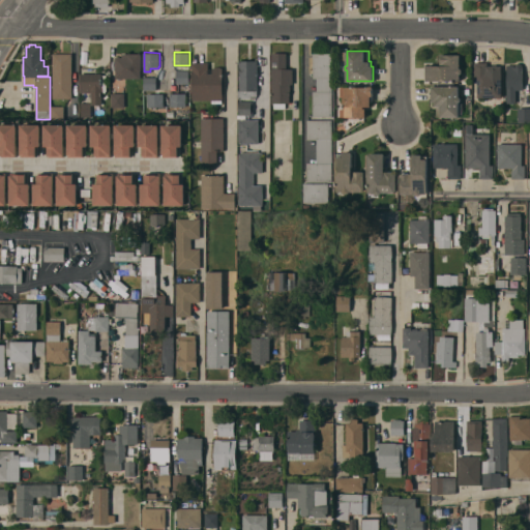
[(53,53),(72,53),(72,98),(53,98),(53,53)]
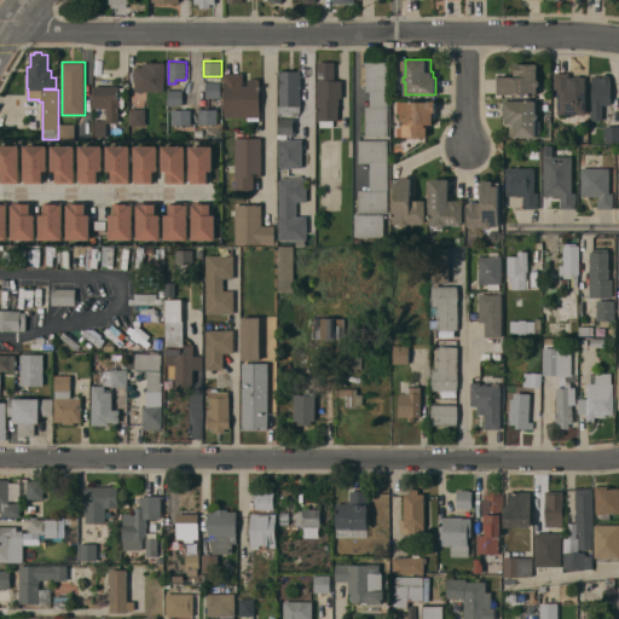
[(136,91),(136,67),(143,67),(143,62),(165,62),(165,91),(136,91)]
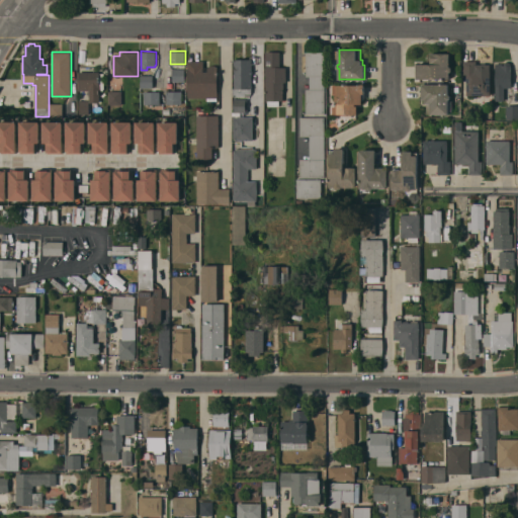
[(266,52),(280,52),(280,67),(286,67),(286,82),(283,82),(283,95),(283,100),(279,100),(279,105),(268,105),(268,100),(266,100),(266,52)]
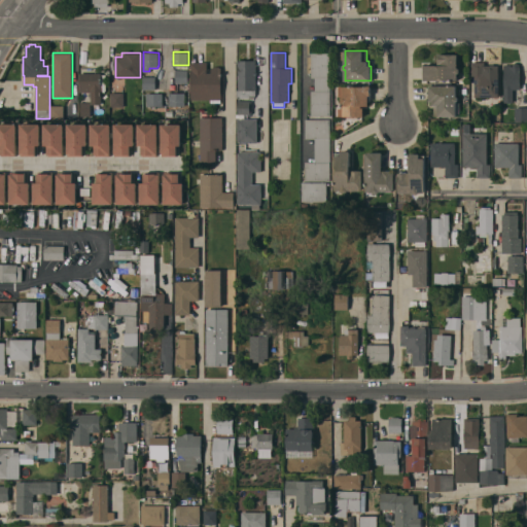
[(312,115),(311,91),(315,91),(315,77),(312,77),(312,53),(330,53),(330,115),(312,115)]
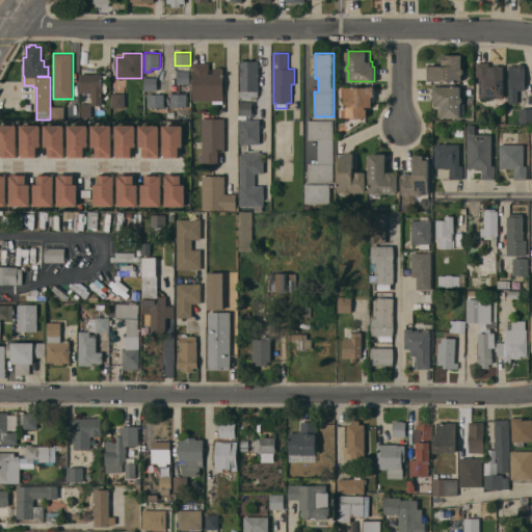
[(462,80),(428,80),(428,65),(444,65),(444,63),(443,63),(443,54),(445,54),(462,54),(462,68),(464,69),(464,73),(462,74),(462,80)]
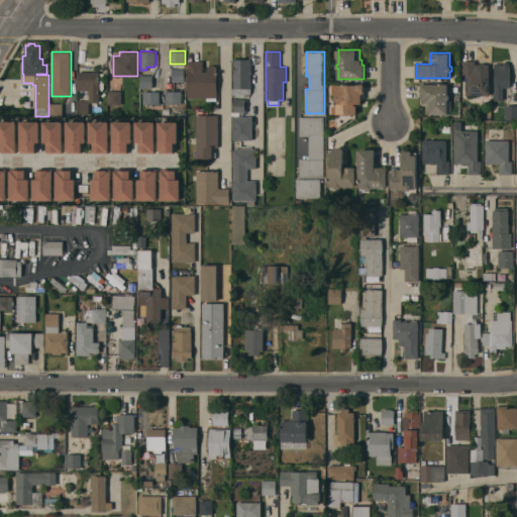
[(251,88),(250,88),(250,93),(245,93),(245,95),(232,95),(232,88),(234,88),(234,59),(251,59),(251,88)]
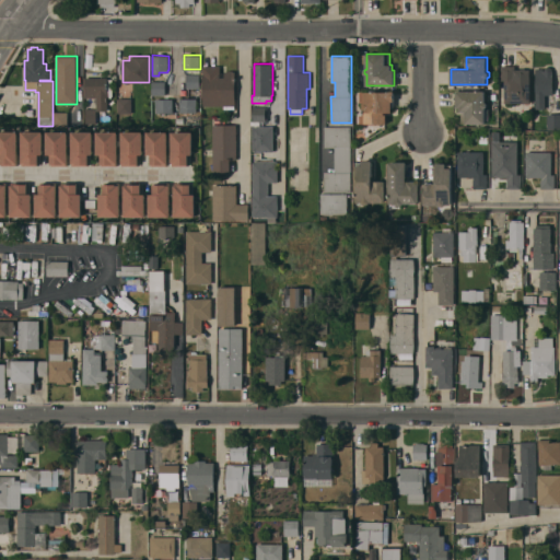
[(203,105),(203,66),(220,66),(220,77),(224,77),(224,71),(228,71),(228,70),(233,70),(233,71),(235,71),(235,105),(203,105)]
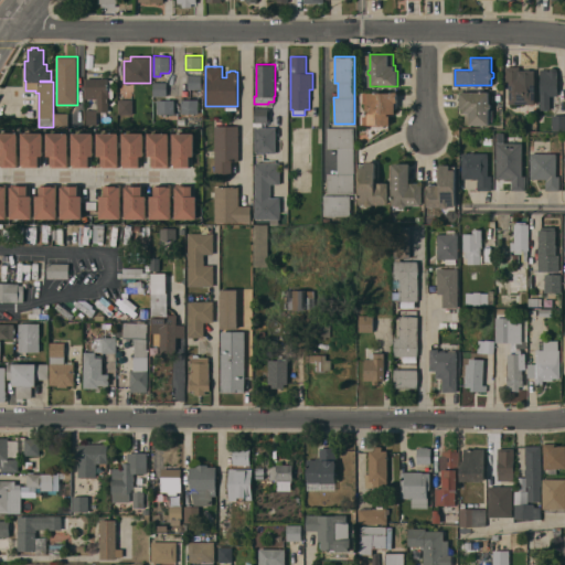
[(535,104),(509,103),(510,81),(505,81),(505,66),(520,66),(520,75),(519,75),(519,77),(535,77),(535,104)]
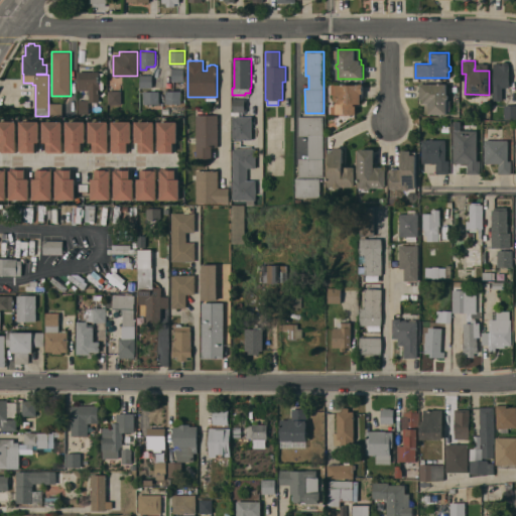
[(494,62),(501,62),(501,65),(502,65),(502,62),(504,61),(505,60),(507,61),(508,62),(510,65),(510,87),(503,87),(503,100),(494,100),(494,62)]
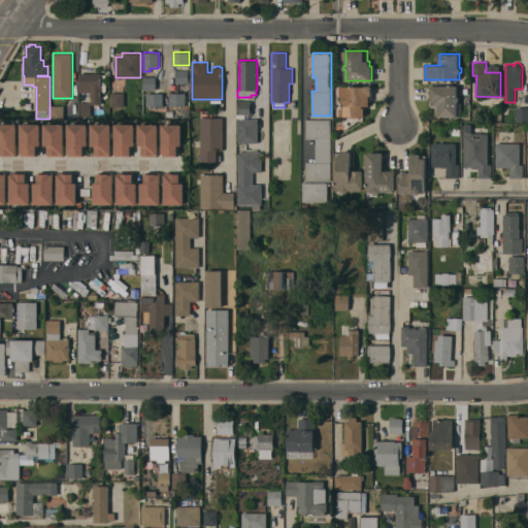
[(188,69),(188,78),(188,83),(175,83),(175,70),(188,69)]
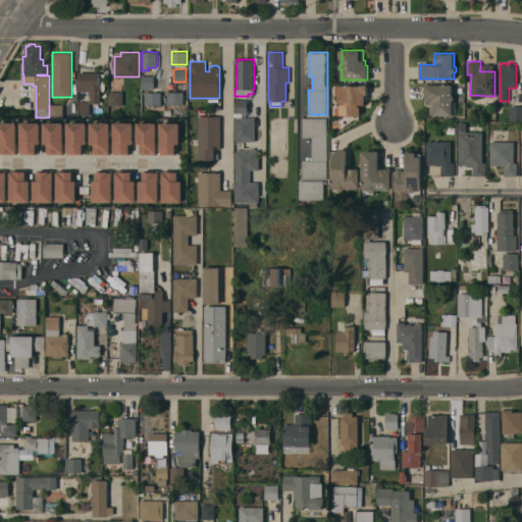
[(90,91),(79,91),(79,71),(100,71),(100,73),(105,73),(105,89),(104,89),(104,91),(100,91),(100,103),(90,103),(90,91)]
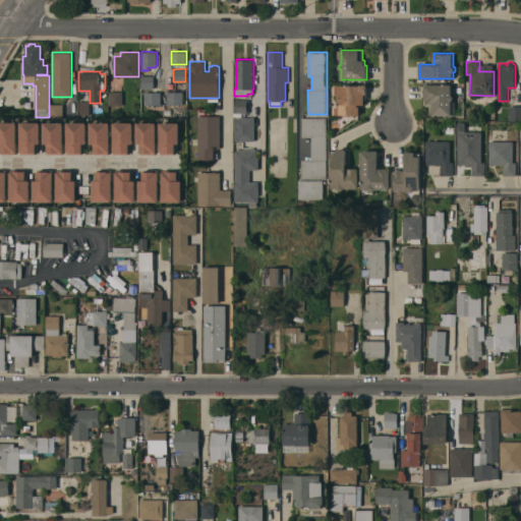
[(154,75),(154,88),(141,88),(141,75),(154,75)]
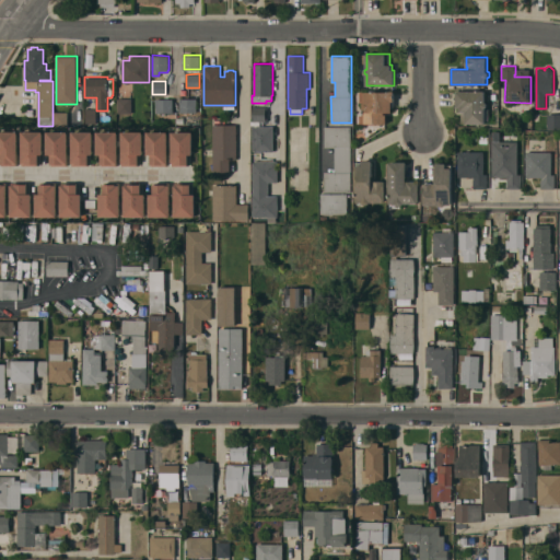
[(365,124),(365,123),(360,124),(360,115),(365,115),(365,109),(363,107),(363,103),(365,101),(360,102),(360,92),(388,92),(388,91),(394,91),(394,106),(392,106),(392,112),(385,112),(385,114),(387,114),(386,124),(365,124)]
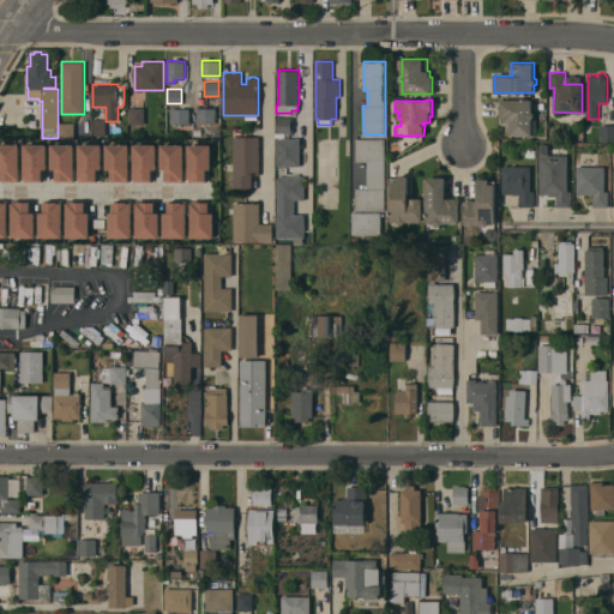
[(531,134),(511,134),(506,134),(506,122),(504,122),(504,116),(501,116),(501,100),(531,100),(531,112),(534,113),(534,116),(533,118),(531,134)]
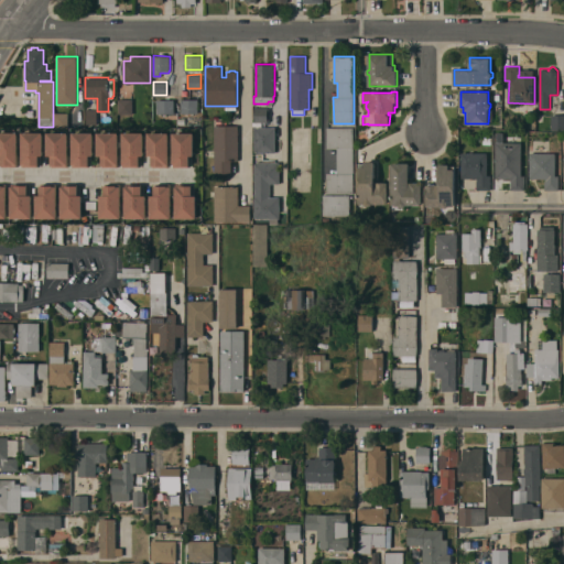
[(132,98),(132,114),(119,114),(119,98),(132,98)]
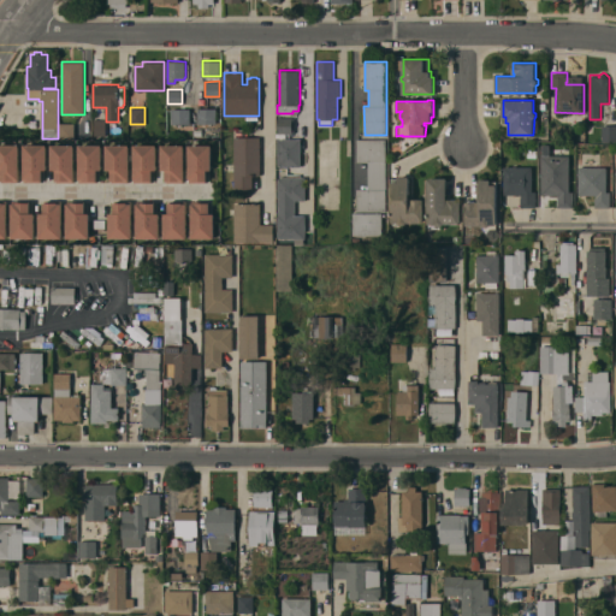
[(190,123),(172,124),(172,108),(190,108),(190,123)]
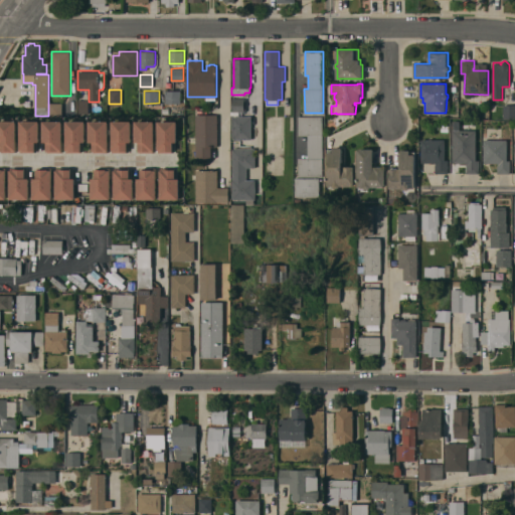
[(181,91),(181,103),(166,104),(165,91),(181,91)]
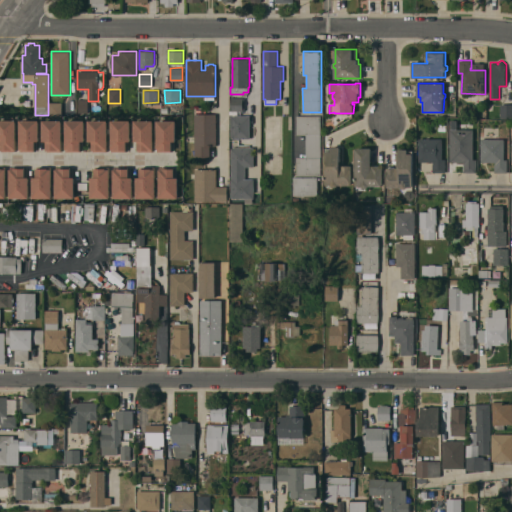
[(244,98),(244,111),(237,111),(237,114),(230,114),(230,110),(231,110),(231,97),(244,98)]
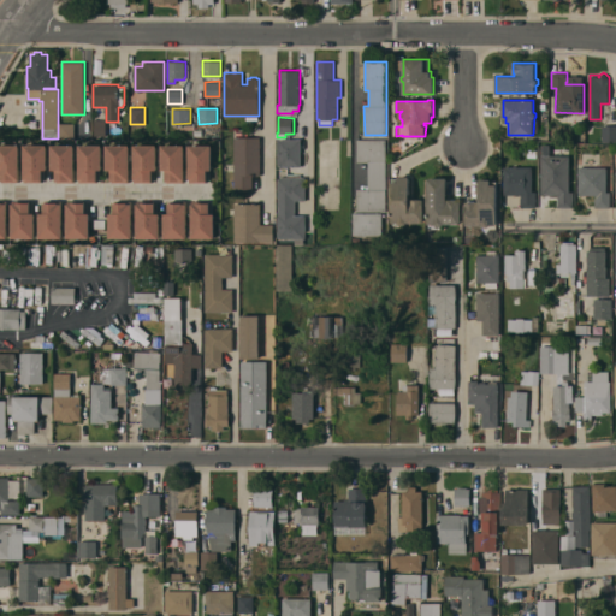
[(106,138),(94,138),(94,119),(106,119),(106,138)]
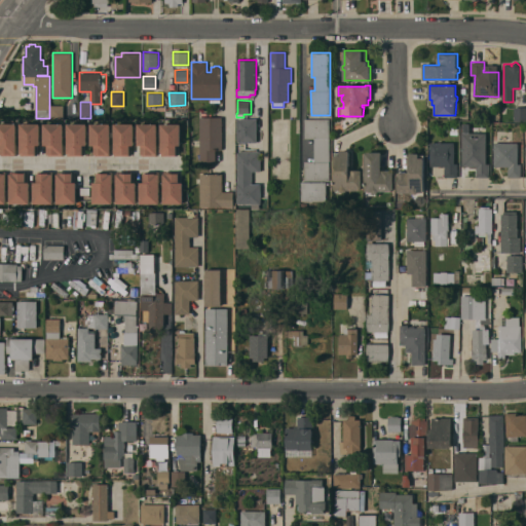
[(64,118),(50,118),(50,105),(64,105),(64,118)]
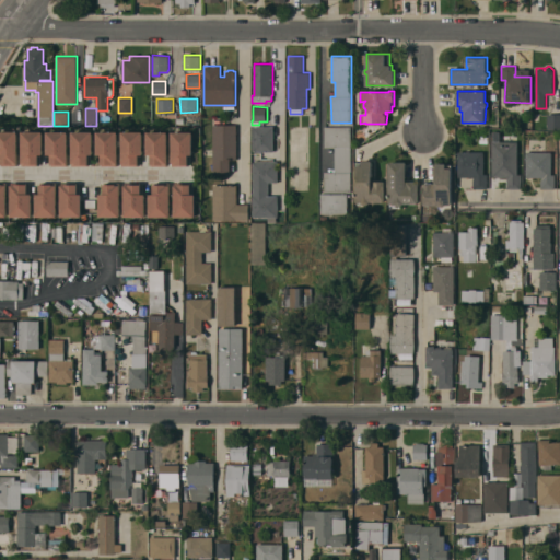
[(559,128),(547,128),(547,114),(559,114),(559,128)]
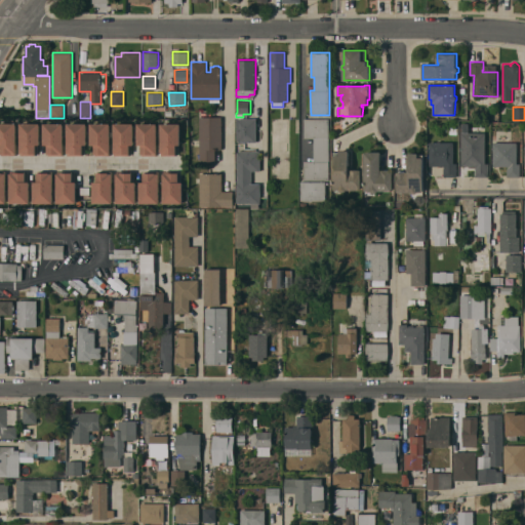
[(221,149),(215,149),(215,162),(200,162),(200,117),(221,117),(221,149)]
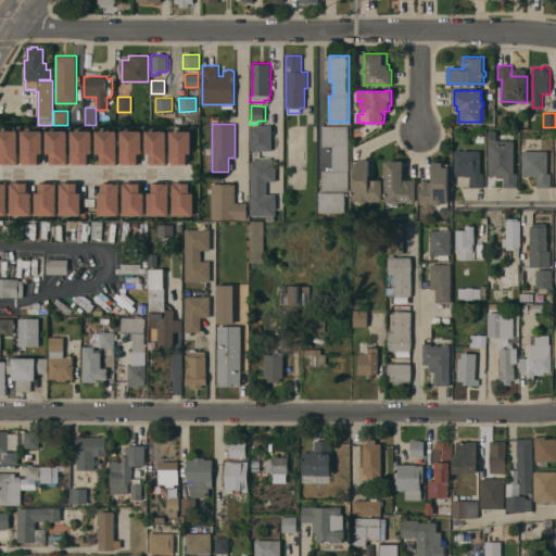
[(288,124),(304,124),(304,134),(301,156),(302,165),(286,166),(288,134),(288,124)]
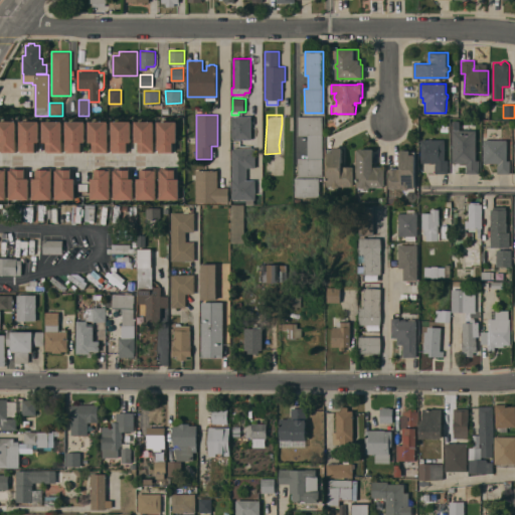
[(251,139),(234,139),(234,138),(232,138),(232,116),(234,116),(251,116),(251,139)]
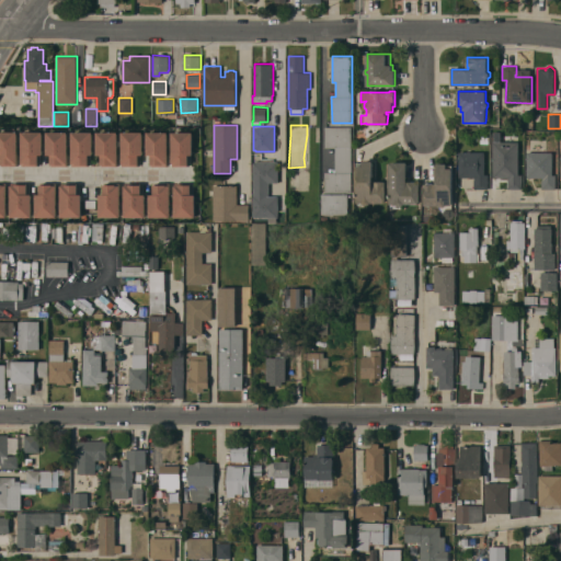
[(352,127),(352,192),(325,192),(325,172),(335,172),(335,147),(325,147),(325,126),(352,127)]
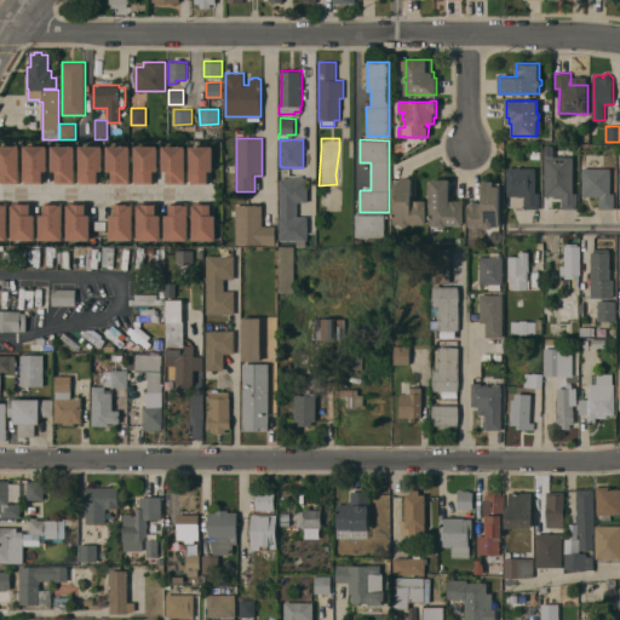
[(0,145),(21,145),(19,183),(1,182),(1,174),(0,174),(0,145)]
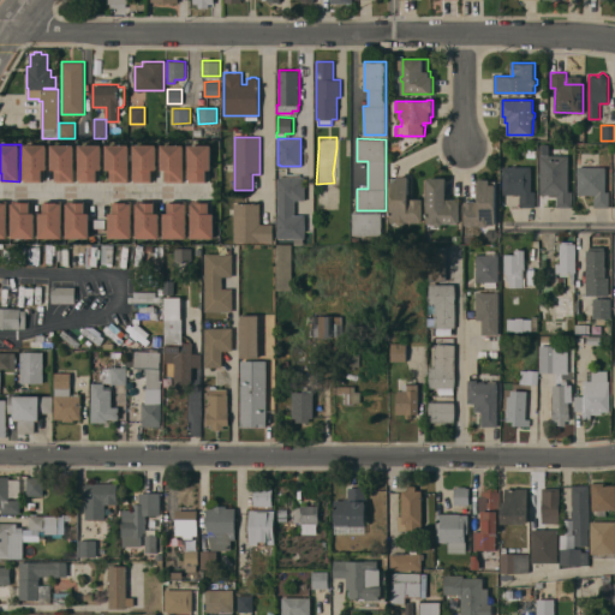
[(52,144),(75,145),(73,183),(54,183),(54,172),(51,172),(52,144)]
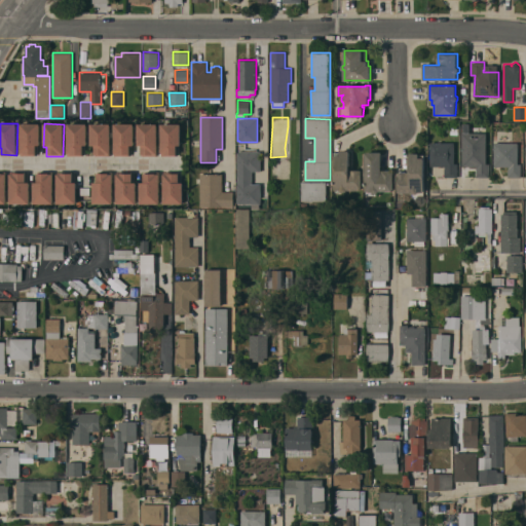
[(21,124),(41,124),(40,145),(38,145),(38,146),(36,146),(36,155),(21,155),(21,124)]
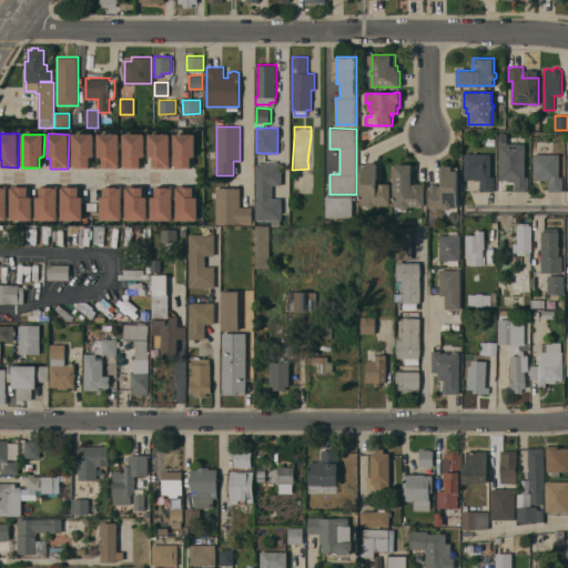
[(73,134),(94,134),(94,159),(91,159),(91,169),(74,169),(73,134)]
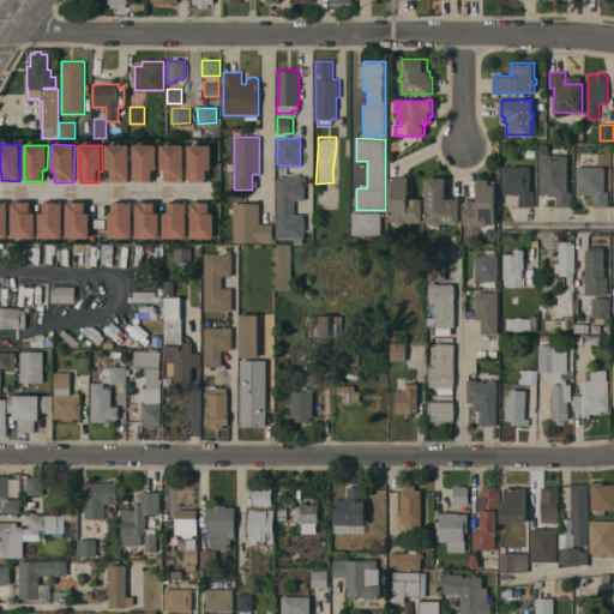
[(106,145),(130,145),(130,182),(109,182),(109,170),(106,170),(106,145)]
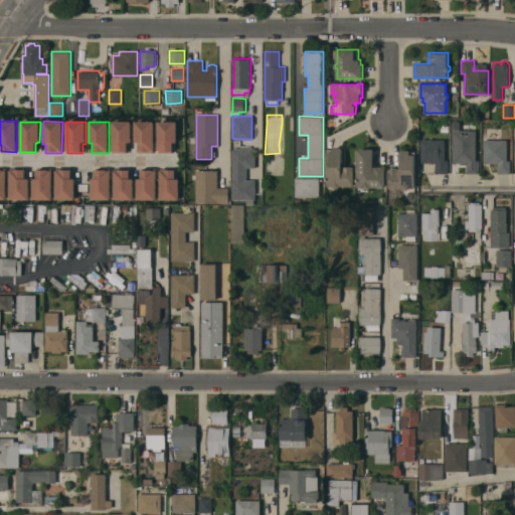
[(113,122),(131,122),(131,144),(129,144),(128,153),(113,153),(113,122)]
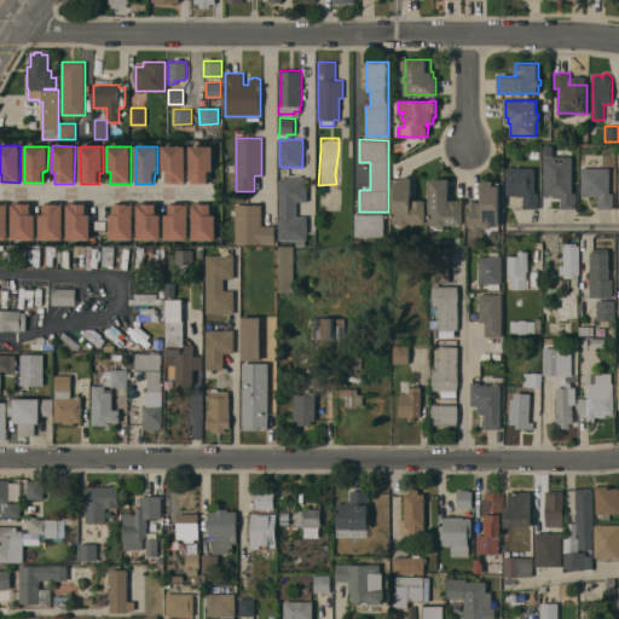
[(162,146),(185,146),(185,184),(163,184),(163,172),(162,172),(162,146)]
